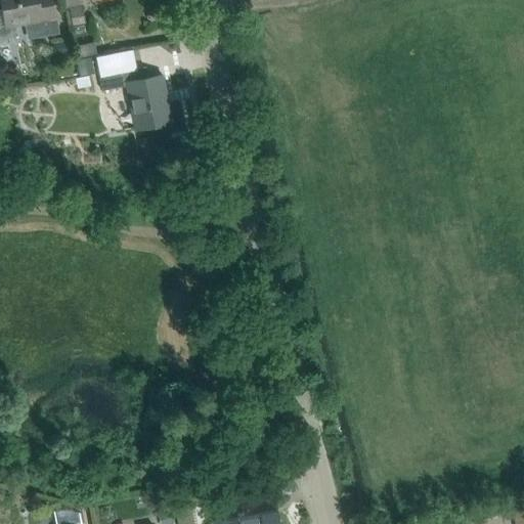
[(51,0),(38,3),(37,0),(0,0),(2,9),(0,9),(0,43),(2,42),(6,40),(10,37),(14,33),(16,29),(18,23),(27,22),(30,38),(58,33),(51,0)]
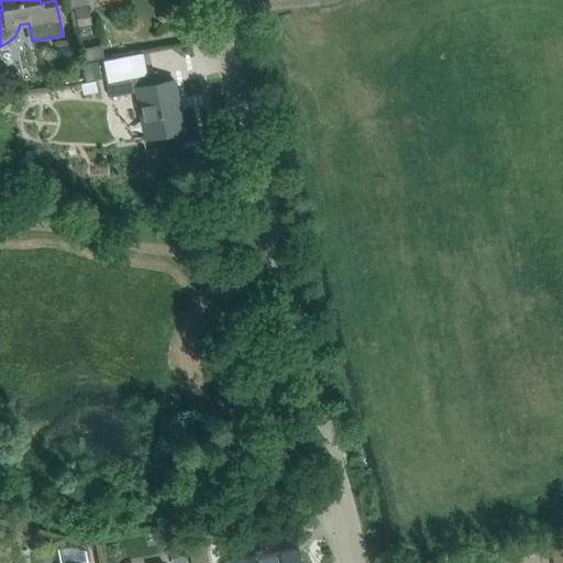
[(90,24),(87,9),(74,11),(77,26),(90,24)]
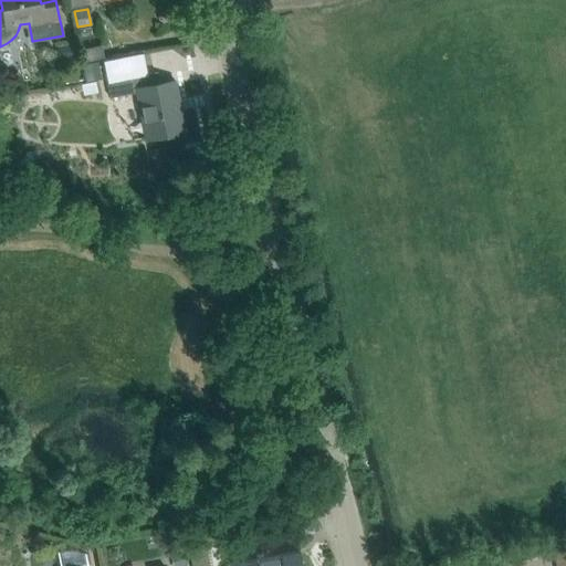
[(77,58),(75,43),(56,46),(59,61),(77,58)]
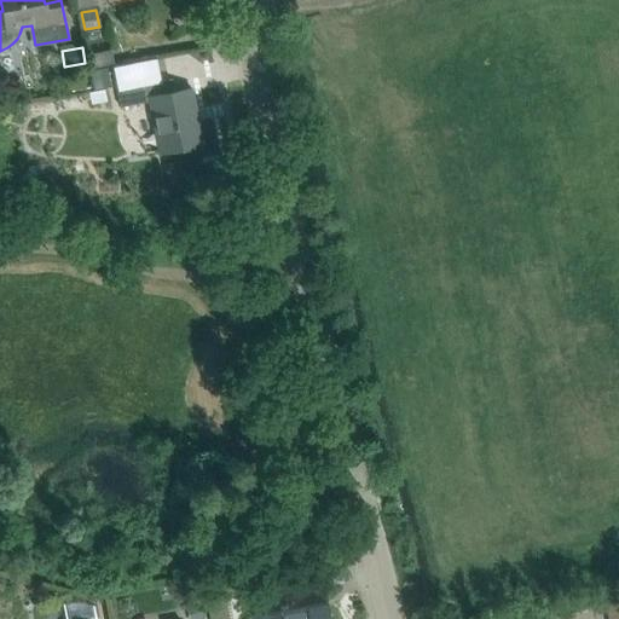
[(114,64),(111,50),(87,55),(90,69),(114,64)]
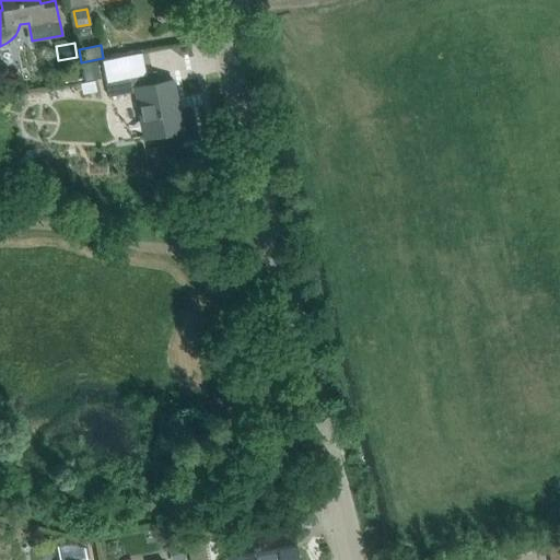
[(108,98),(135,94),(142,138),(184,130),(175,84),(158,88),(154,72),(105,82),(108,98)]
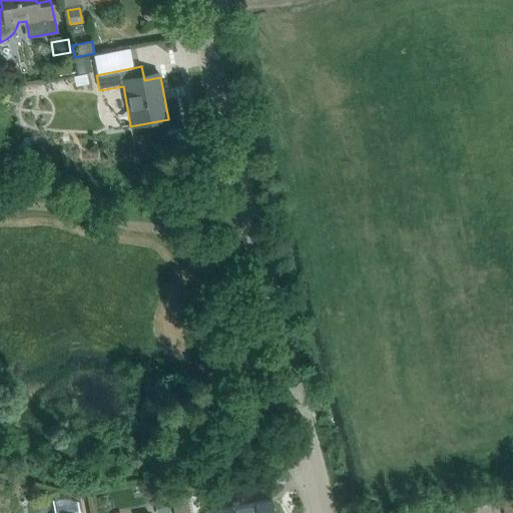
[(37,84),(24,86),(26,96),(38,94),(38,93),(37,84)]
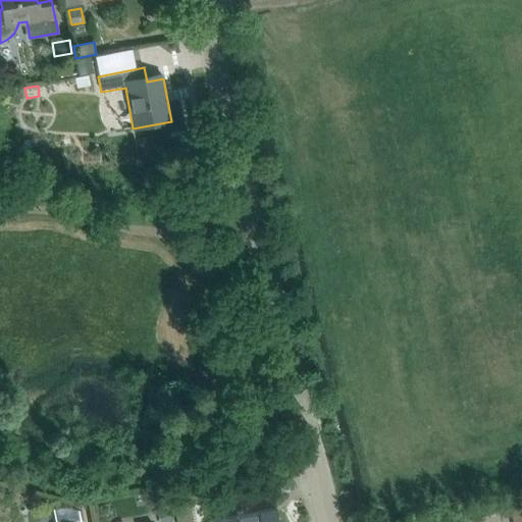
[(218,521),(275,521),(274,513),(271,513),(269,502),(272,501),(268,476),(266,476),(267,480),(224,487),(224,489),(226,488),(227,494),(221,496),(214,497),(218,521)]
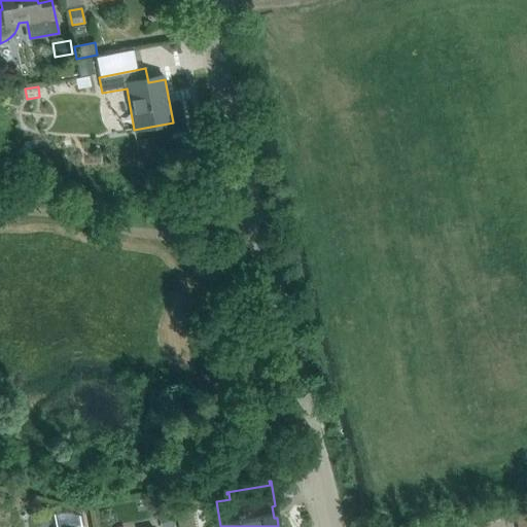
[(187,491),(172,494),(176,513),(191,510),(204,507),(201,489),(187,491)]
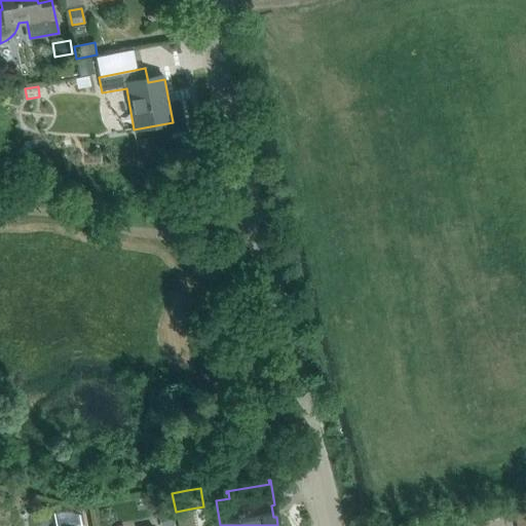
[(174,525),(173,514),(158,516),(159,525),(174,525)]
